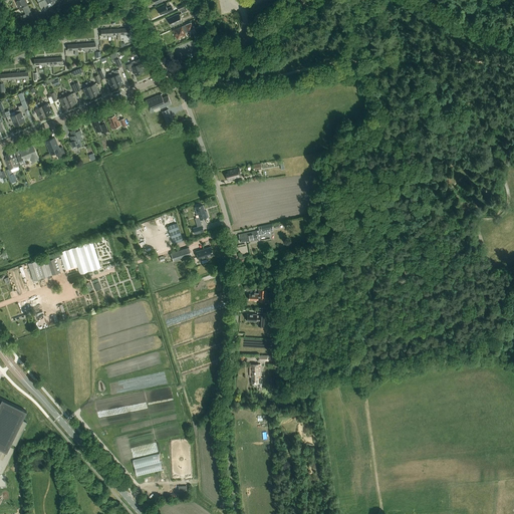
[(23,8),(28,6),(25,0),(20,0),(16,2),(17,5),(19,9),(23,7),(23,8)]
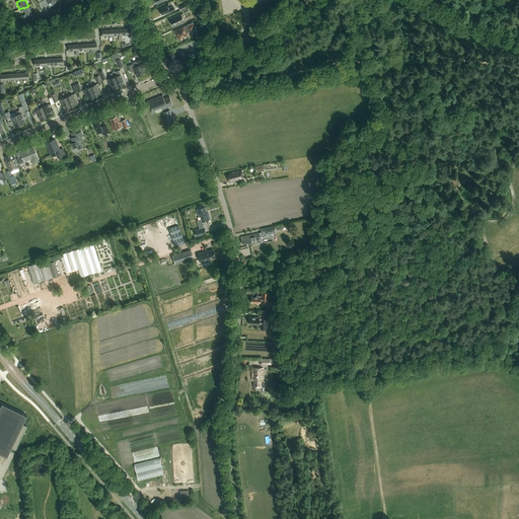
[(44,9),(43,6),(48,4),(46,0),(42,0),(43,1),(42,1),(41,0),(38,0),(42,7),(43,9),(44,9)]
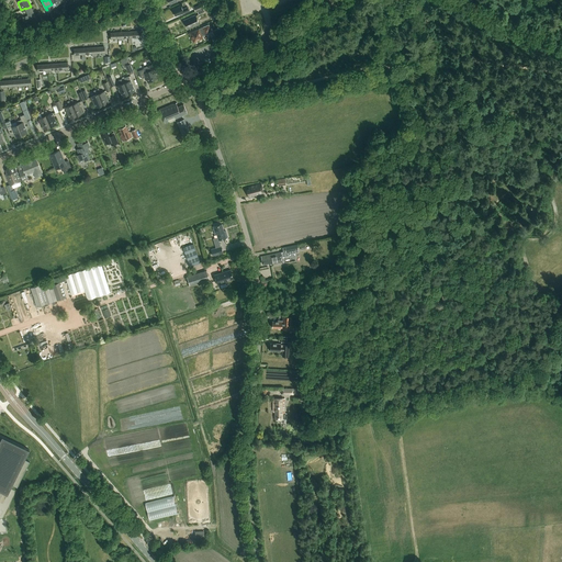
[(180,14),(189,11),(188,7),(182,9),(181,6),(172,9),(173,10),(173,11),(173,12),(175,13),(176,15),(180,14)]
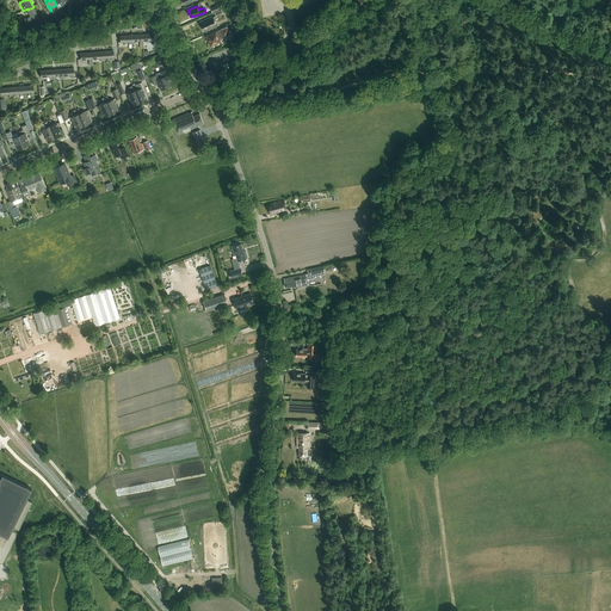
[(28,8),(23,11),(24,13),(29,12),(31,17),(26,19),(28,22),(38,17),(34,7),(28,10),(28,8)]
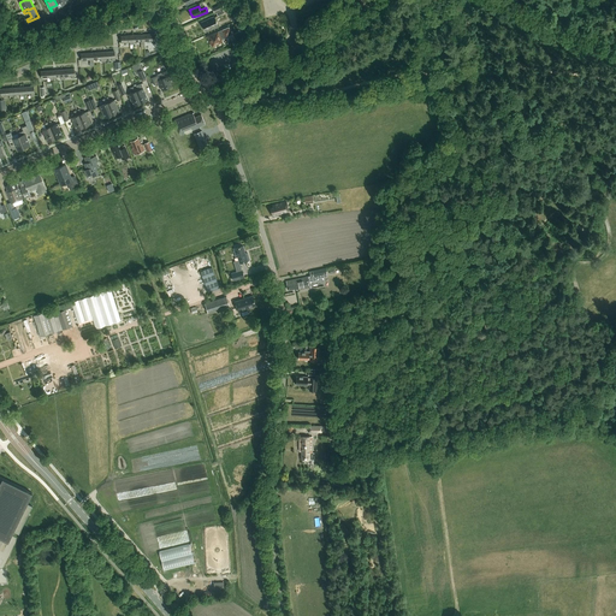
[(206,31),(218,25),(214,16),(211,18),(201,22),(205,29),(206,31)]
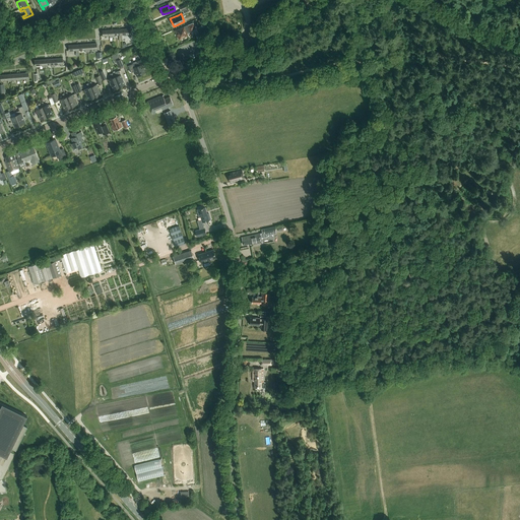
[(186,34),(196,29),(193,23),(184,27),(176,30),(179,39),(187,36),(186,34)]
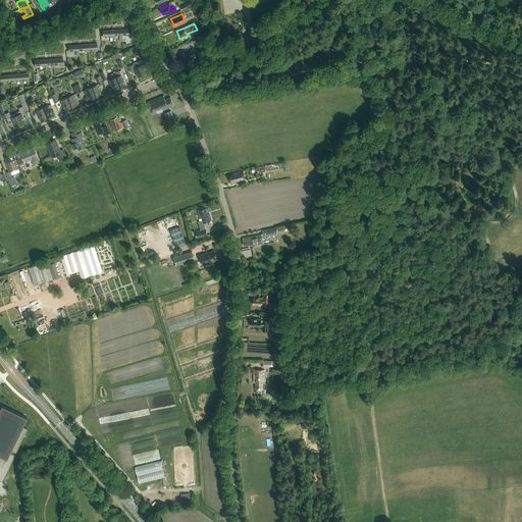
[(119,36),(119,38),(120,41),(122,41),(122,37),(122,35),(121,30),(112,30),(113,36),(119,36)]
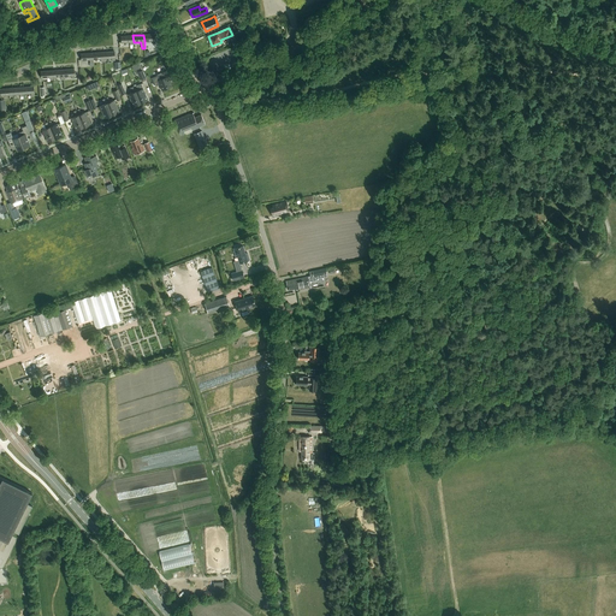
[(90,63),(92,63),(92,65),(94,65),(93,60),(93,53),(81,53),(82,60),(90,60),(90,63)]
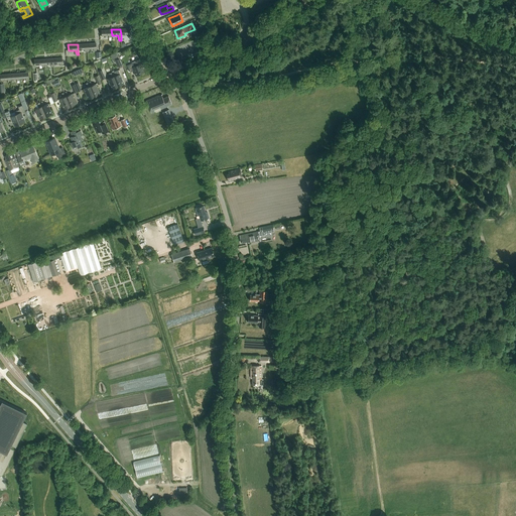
[(136,76),(145,72),(143,68),(142,68),(141,63),(133,67),(132,63),(127,66),(130,72),(133,70),(136,76)]
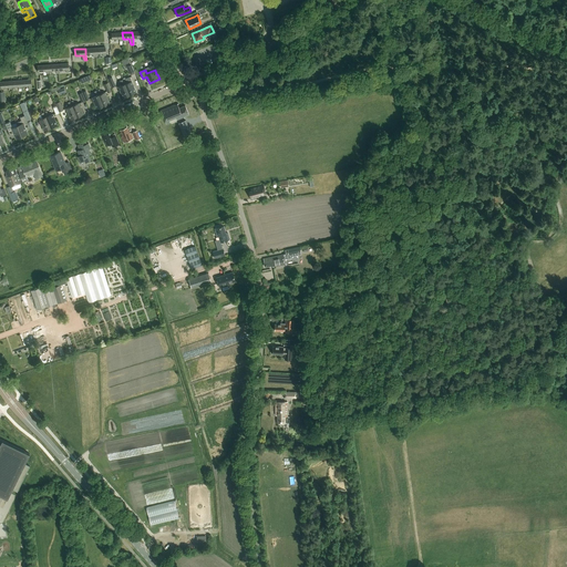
[(123,80),(130,95),(136,92),(130,76),(126,79),(125,78),(123,78),(123,80)]
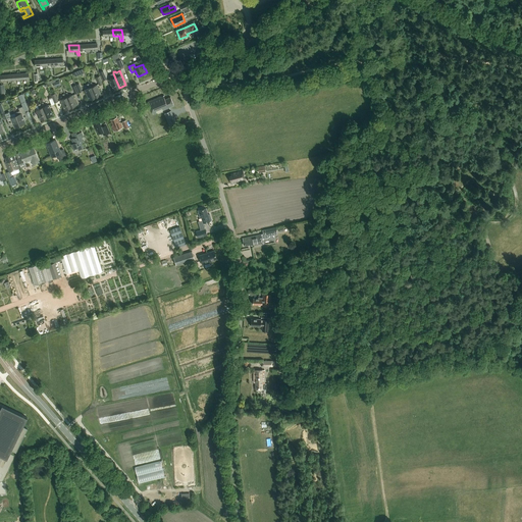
[(113,90),(119,88),(113,73),(111,74),(113,79),(109,80),(113,90)]
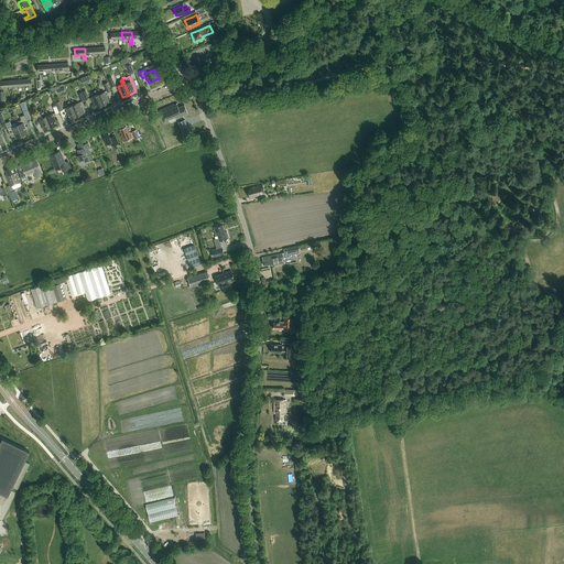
[(99,89),(97,90),(102,106),(109,102),(105,91),(101,94),(99,89)]
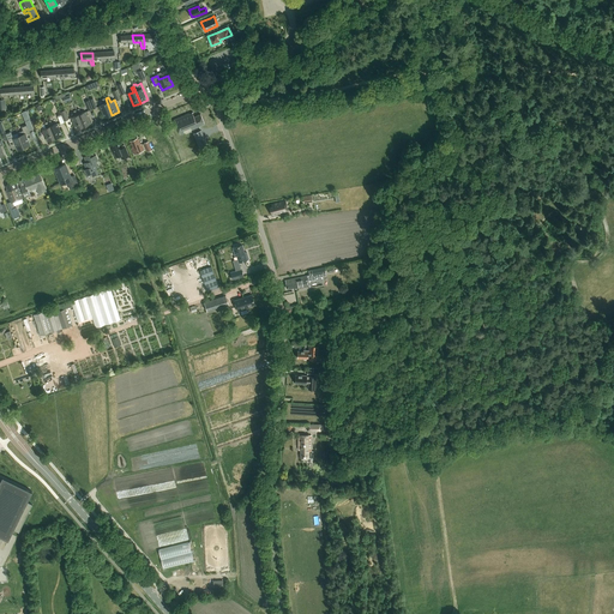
[(112,115),(106,98),(102,100),(104,104),(100,106),(104,118),(112,115)]
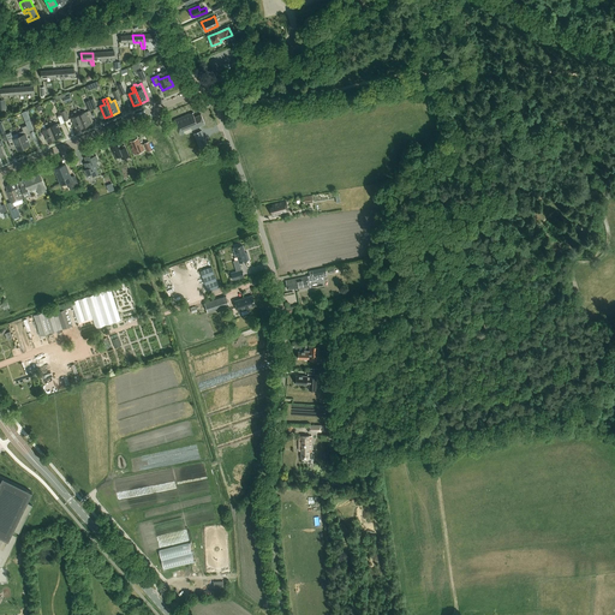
[(79,109),(77,111),(83,127),(90,124),(85,112),(82,114),(79,109)]
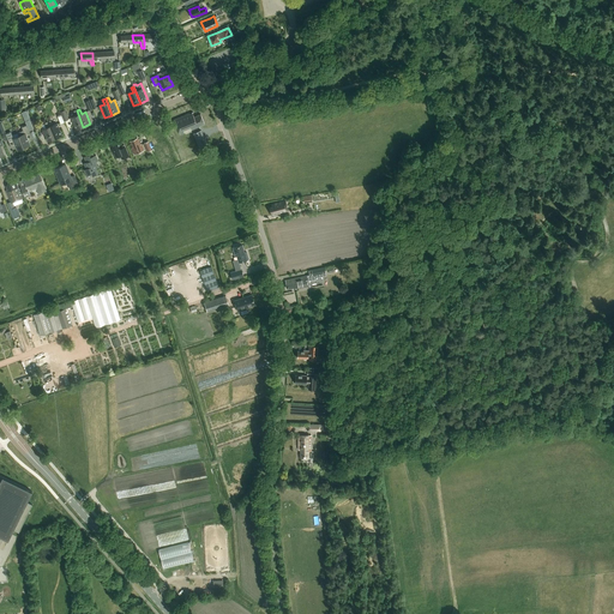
[(83,127),(77,110),(74,112),(76,116),(71,118),(77,130),(83,127)]
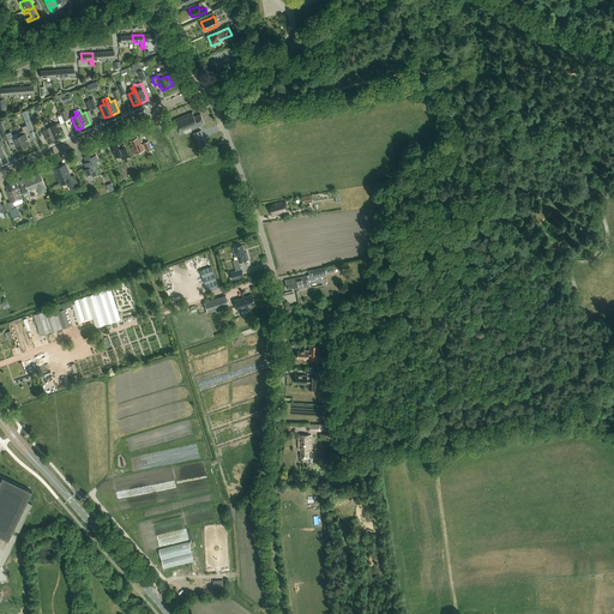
[(193,116),(192,112),(174,120),(181,136),(185,133),(192,131),(198,127),(200,127),(200,126),(205,124),(200,114),(193,116)]
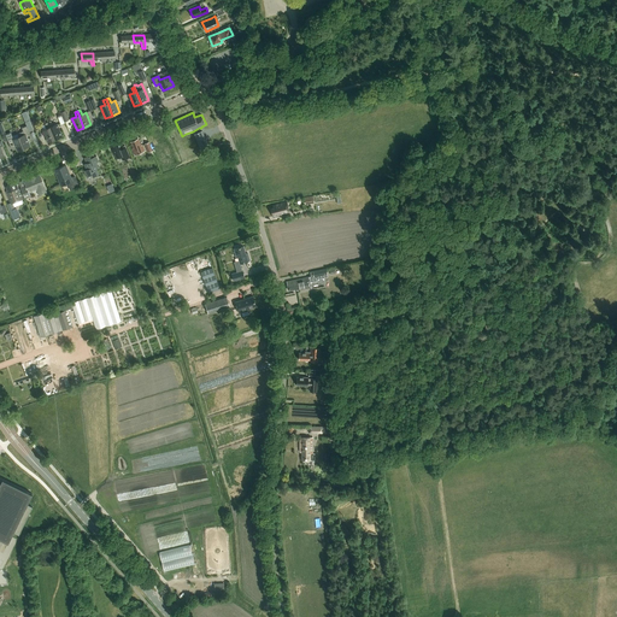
[(51,122),(48,123),(56,139),(63,136),(58,124),(53,127),(51,122)]
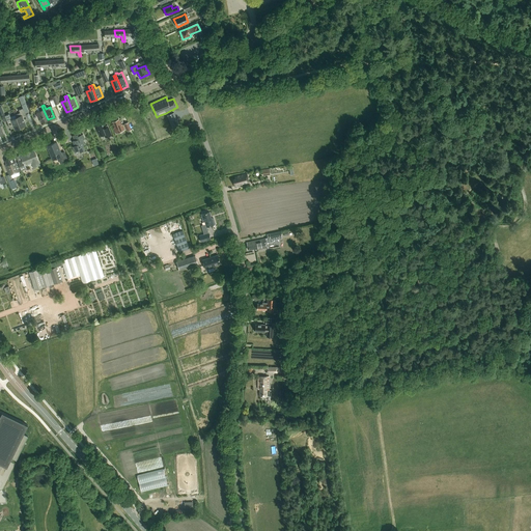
[(48,119),(42,106),(39,106),(40,110),(37,112),(42,122),(48,119)]
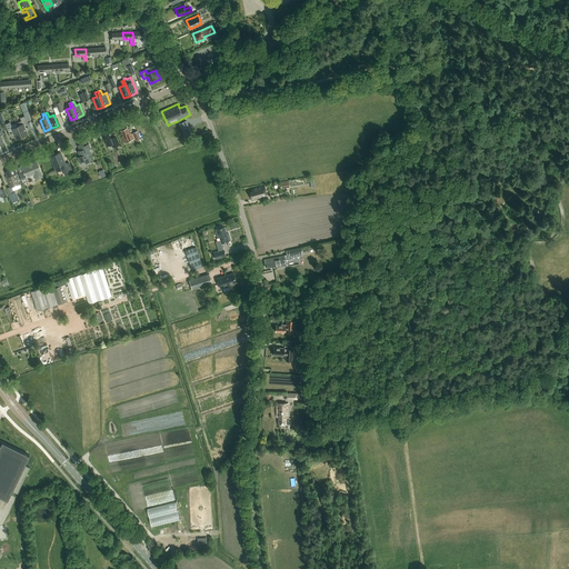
[(22,125),(18,127),(22,137),(28,135),(27,131),(30,129),(25,116),(20,118),(22,125)]
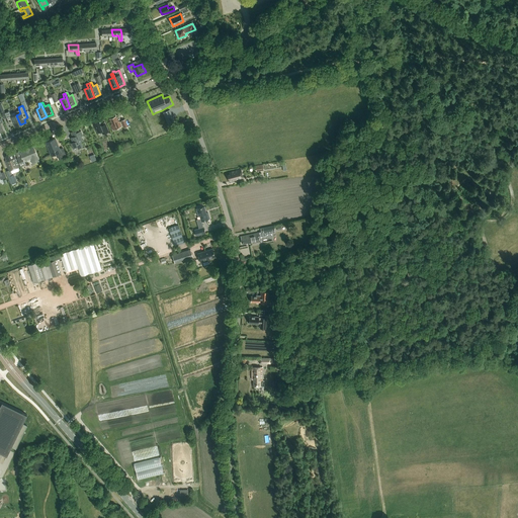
[(165,112),(165,113),(168,118),(169,122),(172,121),(173,121),(175,120),(173,116),(171,117),(170,117),(168,112),(169,111),(168,110),(167,111),(165,112)]
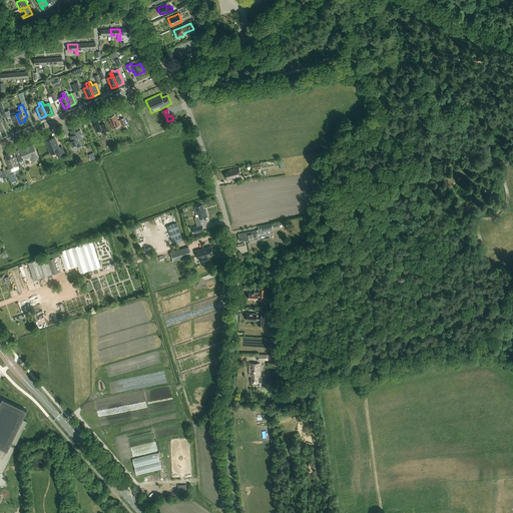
[(20,123),(16,114),(11,115),(9,110),(5,112),(9,123),(13,122),(14,125),(20,123)]
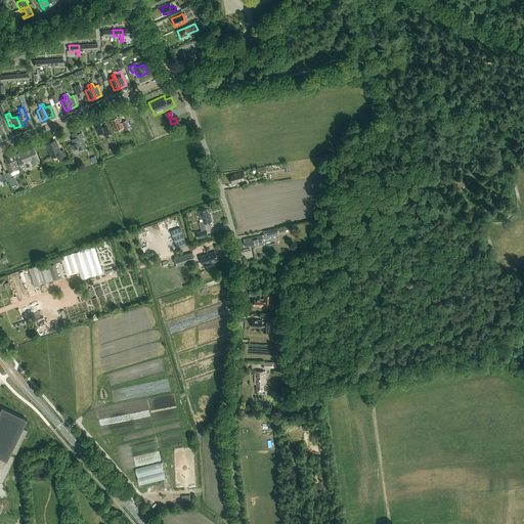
[(115,132),(123,128),(121,124),(120,124),(118,118),(111,121),(114,127),(113,127),(115,132)]
